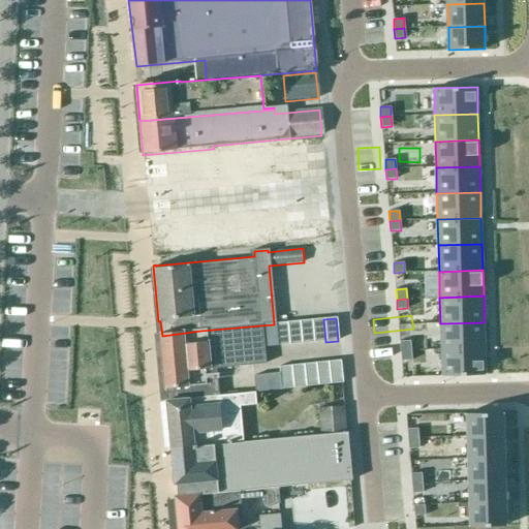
[(311,321),(313,343),(325,342),(323,319),(311,321)]
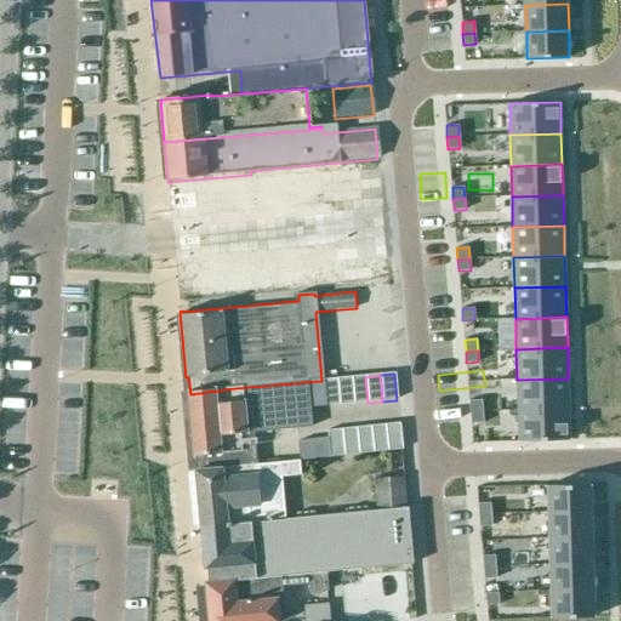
[(351,379),(353,405),(368,403),(365,377),(351,379)]
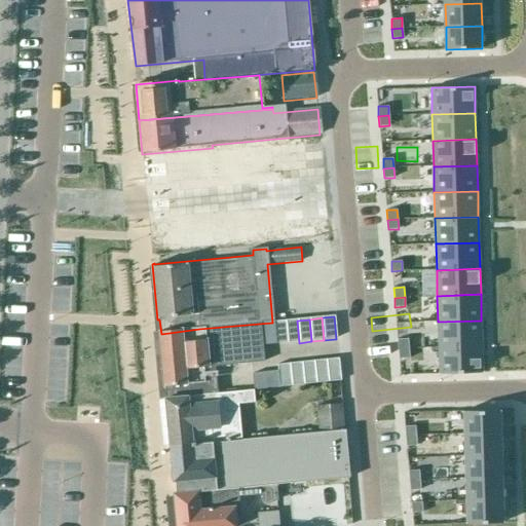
[(297,321),(285,322),(288,344),(299,343),(297,321)]
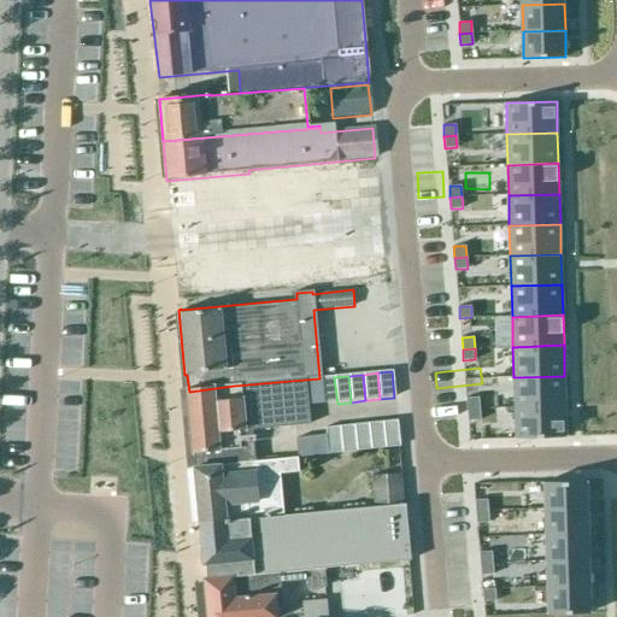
[(564,376),(513,377),(515,407),(565,406),(564,376)]
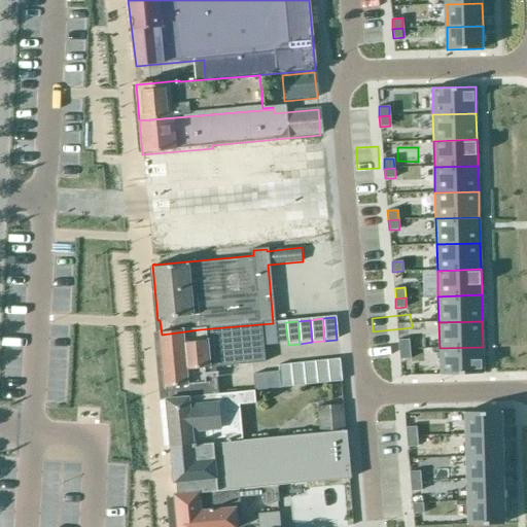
[(288,345),(285,322),(273,323),(275,346),(288,345)]
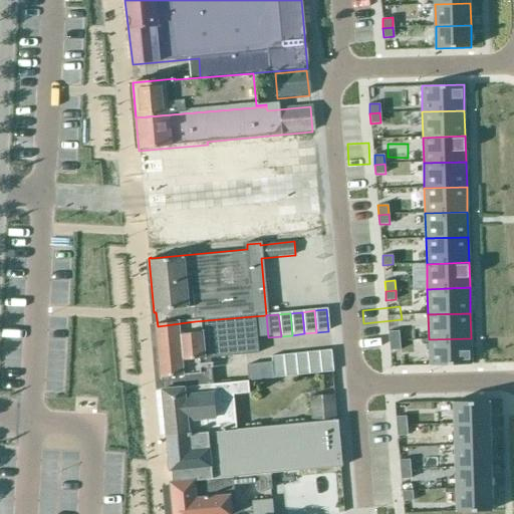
[(161,391),(211,386),(208,359),(256,354),(253,316),(195,321),(158,326),(155,327),(161,391)]
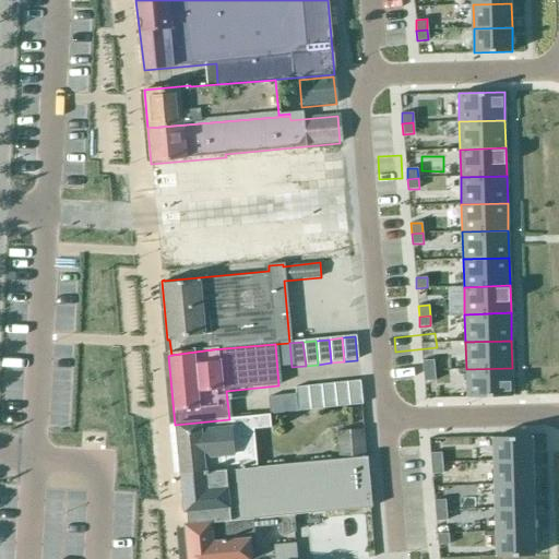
[(433,359),(423,360),(424,371),(435,370),(433,359)]
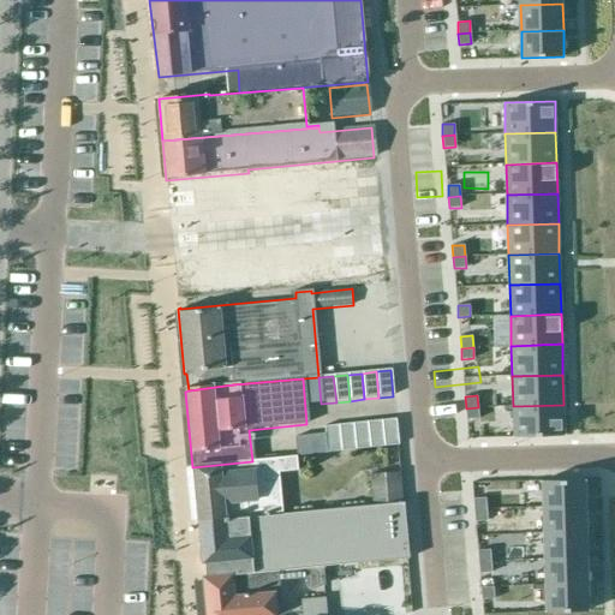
[(563,405),(513,406),(514,437),(565,436),(563,405)]
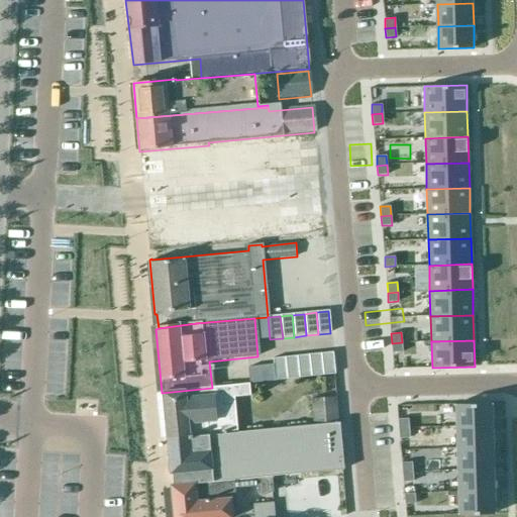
[(402,342),(392,343),(393,352),(403,352),(402,342)]
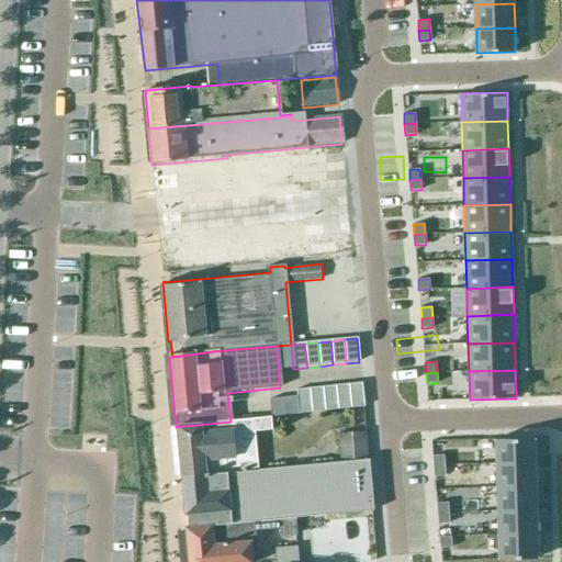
[(366,406),(362,382),(349,383),(351,407),(364,406),(366,406)]
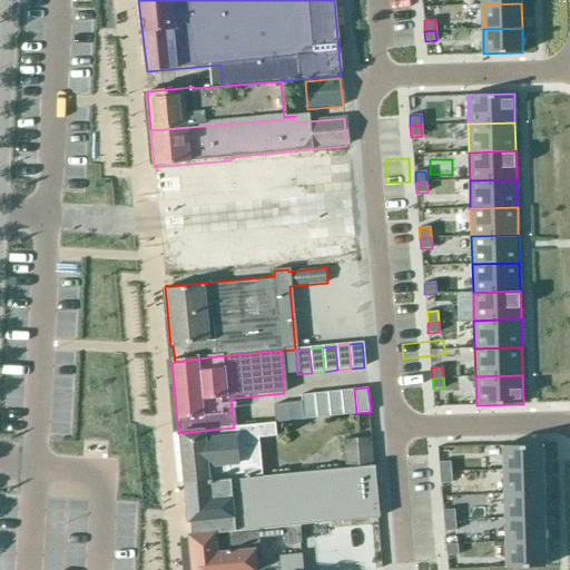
[(354,389),(341,391),(344,415),(356,413),(354,389)]
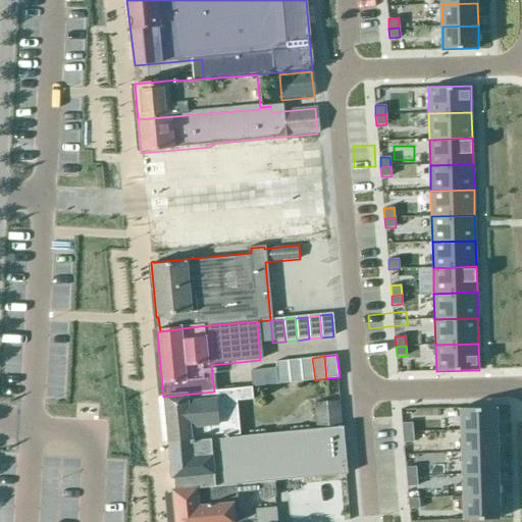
[(300,359),(303,381),(315,380),(312,358),(300,359)]
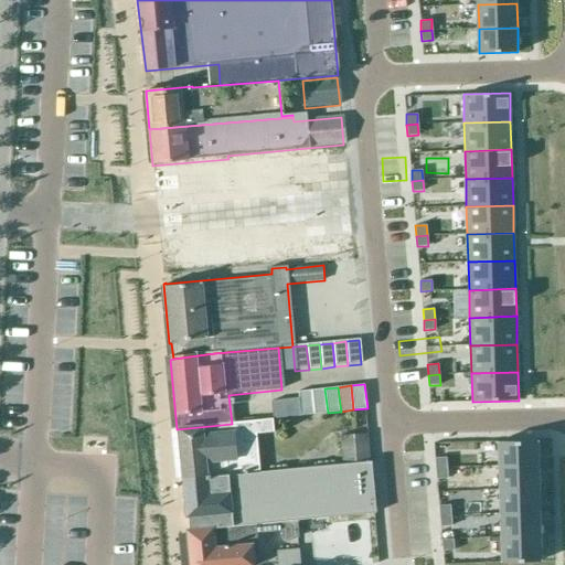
[(315,414),(328,413),(324,388),(312,390),(315,414)]
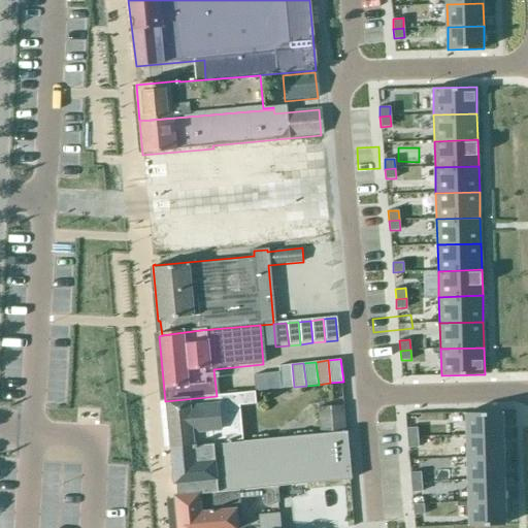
[(282,389),(294,387),(292,364),(278,365),(279,371),(282,389)]
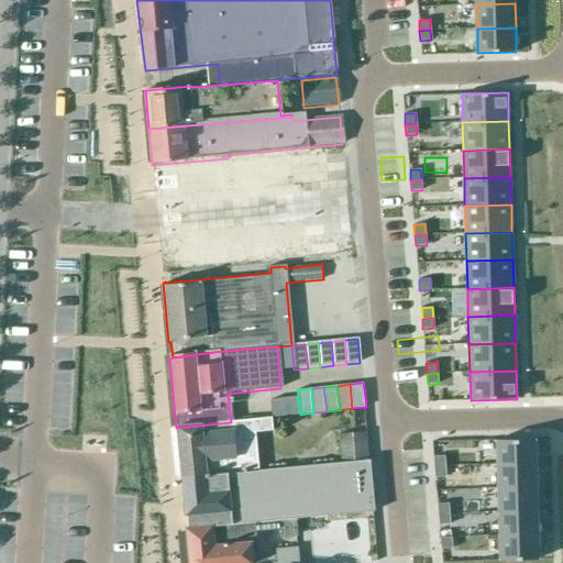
[(298,396),(271,399),(272,417),(300,415),(298,396)]
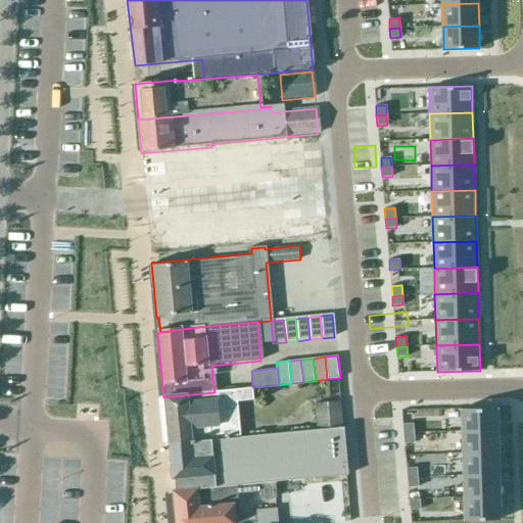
[(169,445),(241,438),(238,402),(253,401),(253,389),(215,392),(163,397),(169,445)]
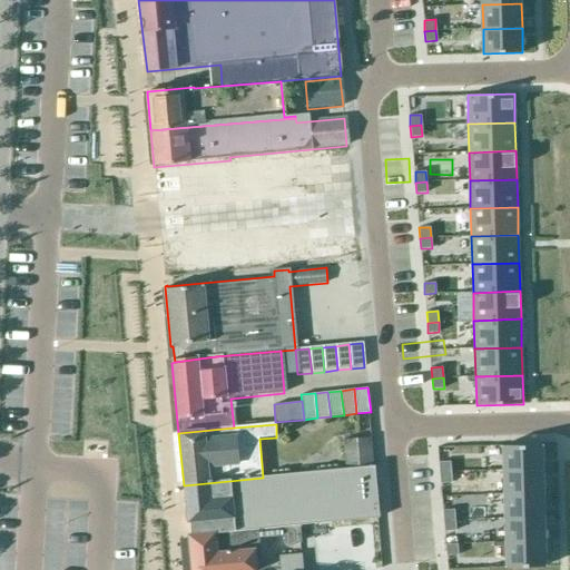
[(372,440),(343,442),(345,470),(374,468),(372,440)]
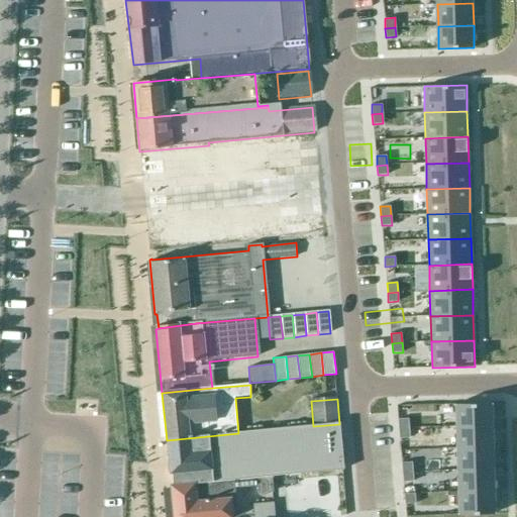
[(492,403),(455,404),(456,426),(492,425),(492,403)]
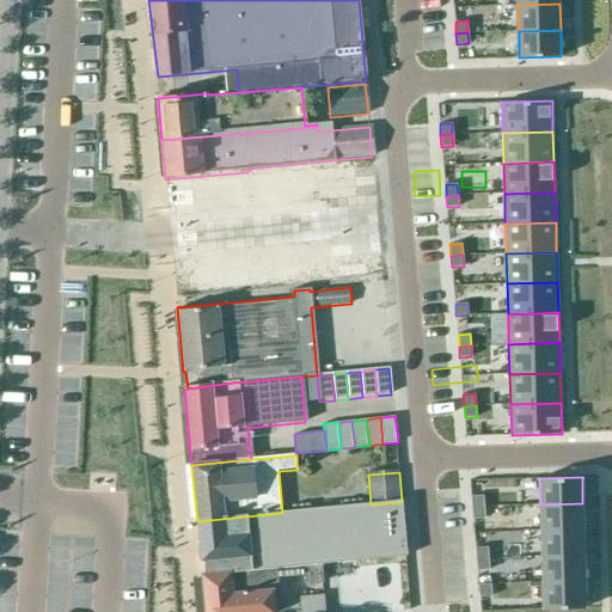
[(483,495),(471,496),(472,508),(484,507),(483,495)]
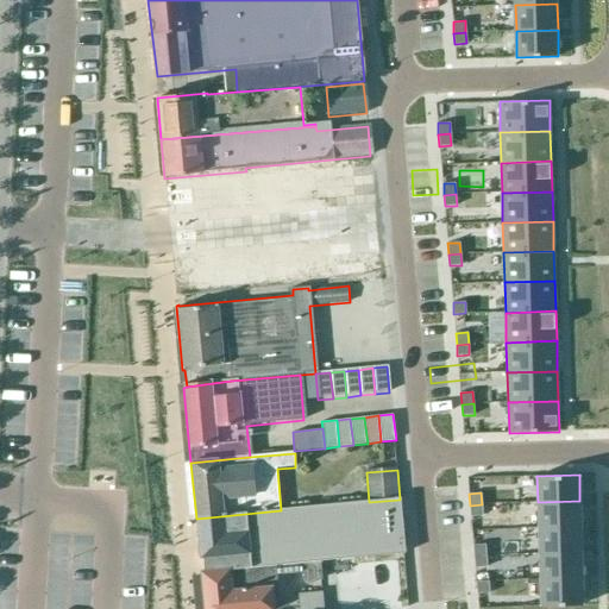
[(405,554),(400,500),(369,502),(281,510),(196,519),(200,559),(202,559),(203,573),(319,563),(405,554)]
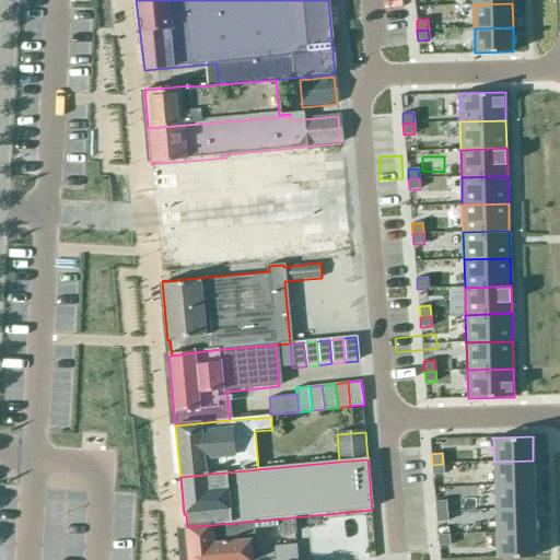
[(533,461),(494,462),(496,486),(534,485),(533,461)]
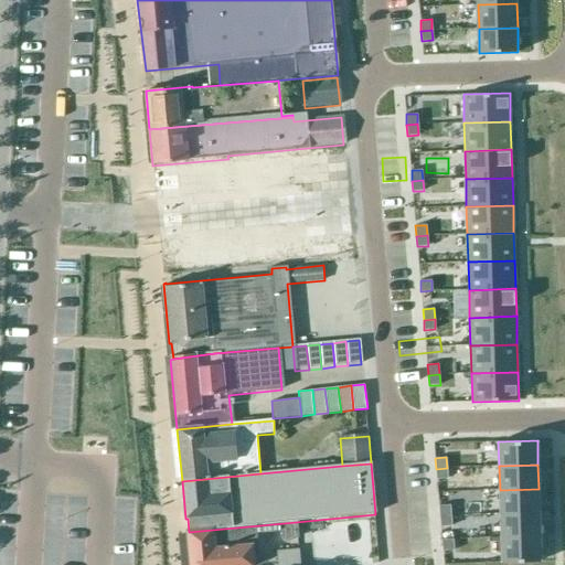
[(447,468),(436,469),(437,479),(448,478),(447,468)]
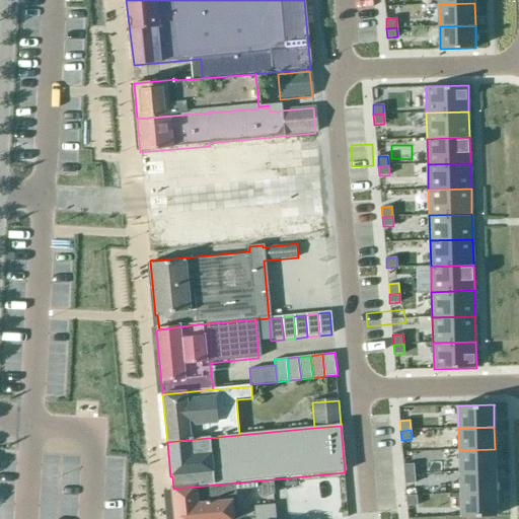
[(495,449),(459,450),(459,471),(496,470),(495,449)]
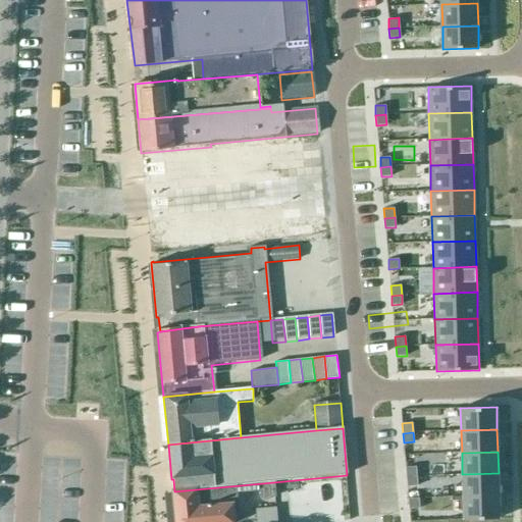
[(416,466),(406,467),(407,477),(417,476),(416,466)]
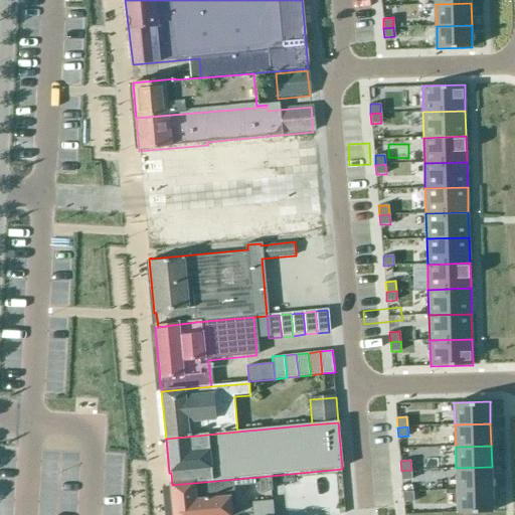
[(492,467),(456,468),(457,490),(492,489),(492,467)]
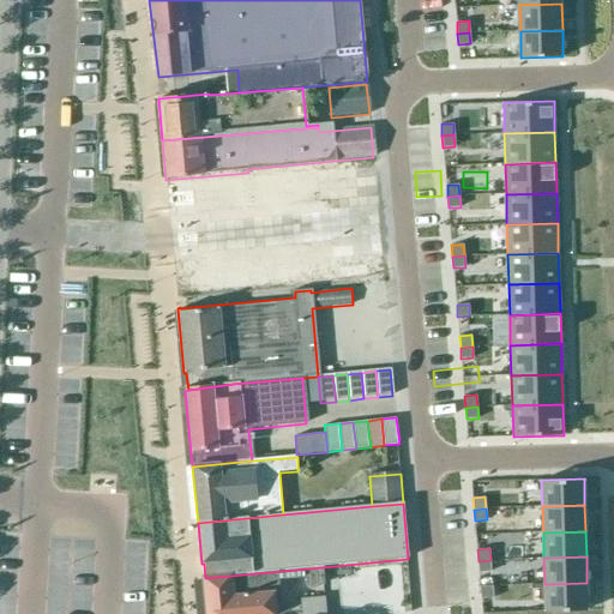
[(491,560),(479,561),(480,572),(491,571),(491,560)]
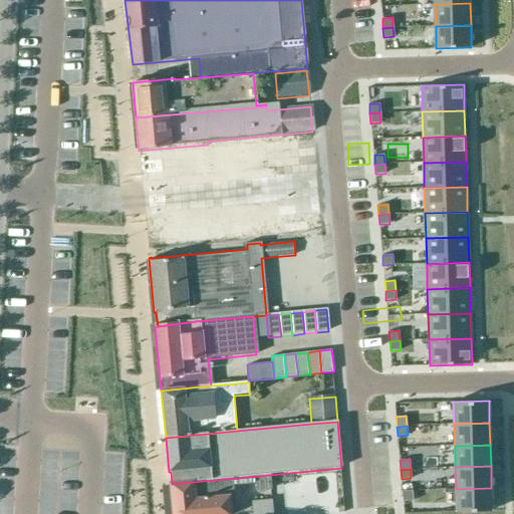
[(270,492),(268,476),(269,475),(172,484),(170,484),(172,513),(230,513),(230,506),(234,505),(232,485),(255,483),(256,491),(260,495),(270,492)]
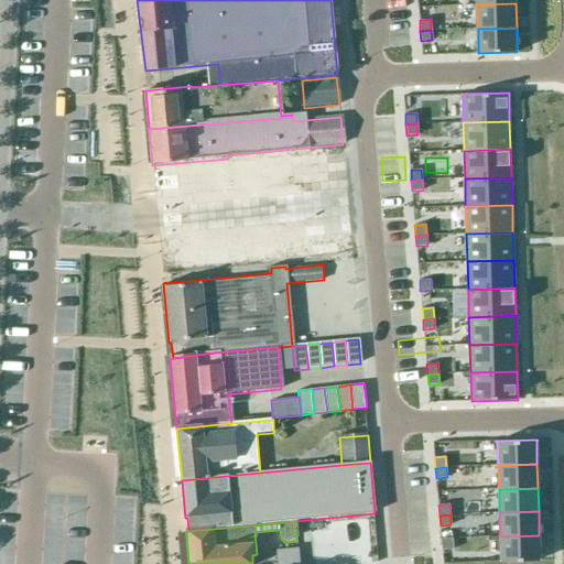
[(539,535),(500,537),(501,561),(540,560),(539,535)]
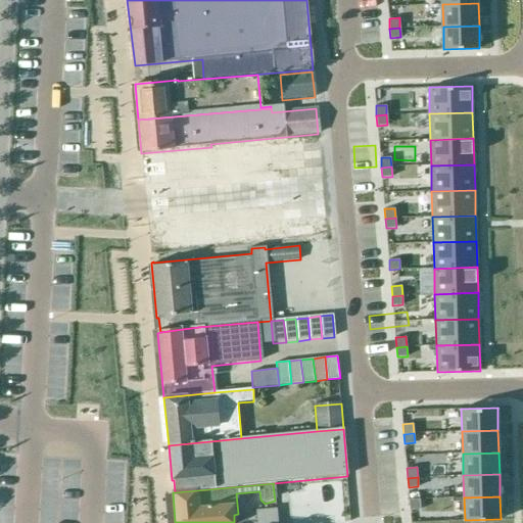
[(420,500),(410,500),(410,510),(420,509),(420,500)]
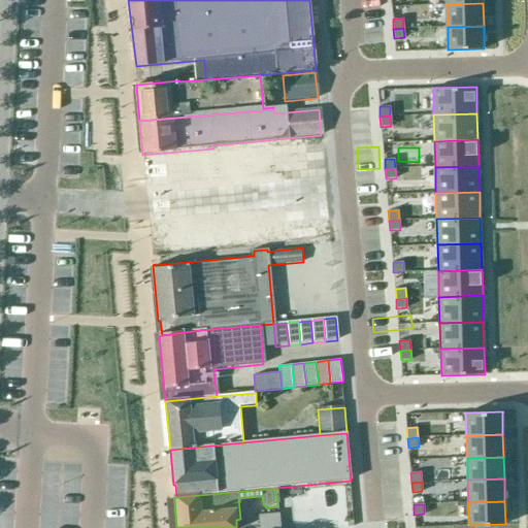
[(279,527),(278,515),(258,517),(259,527),(279,527)]
